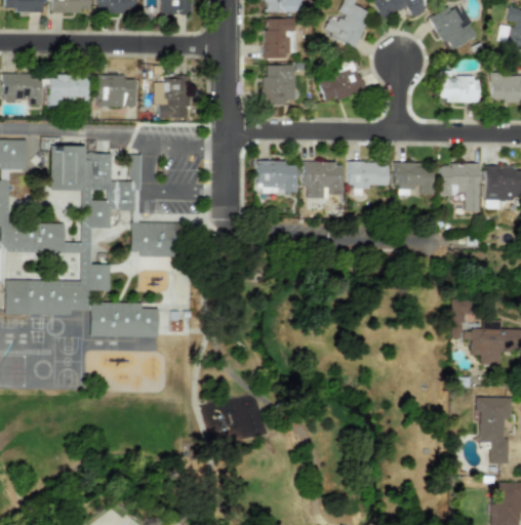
[(43,10),(43,0),(4,0),(4,10),(43,10)]
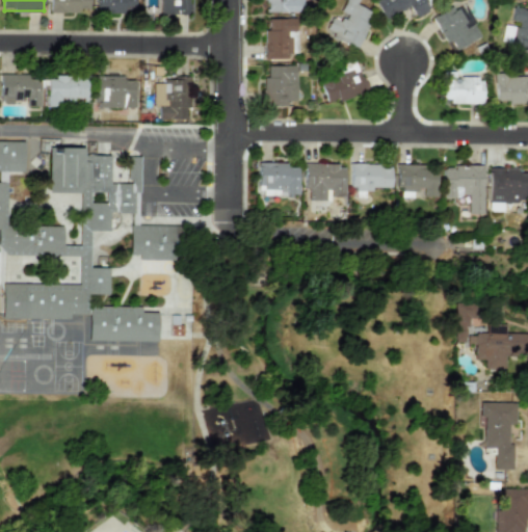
[(52,0),(52,11),(91,11),(91,0),(52,0)]
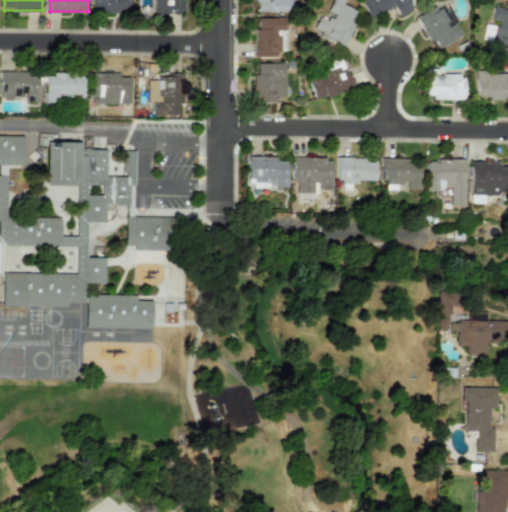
[(95,0),(95,9),(132,10),(132,0),(95,0)]
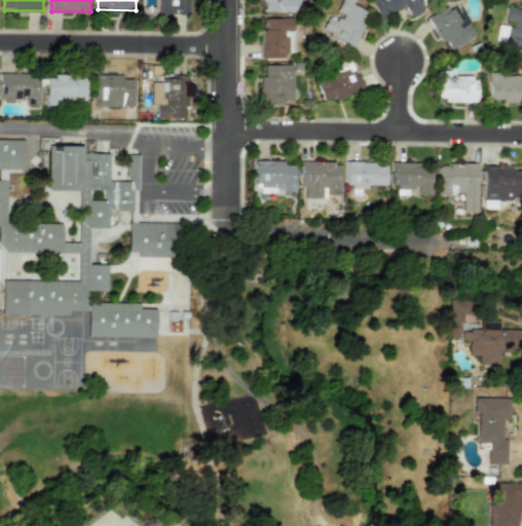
[(163,0),(163,13),(189,14),(189,0),(163,0)]
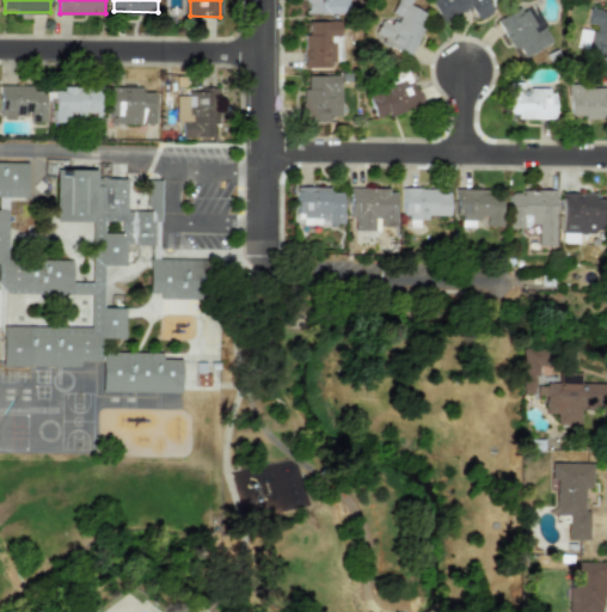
[(310,0),(310,13),(349,14),(349,0),(310,0)]
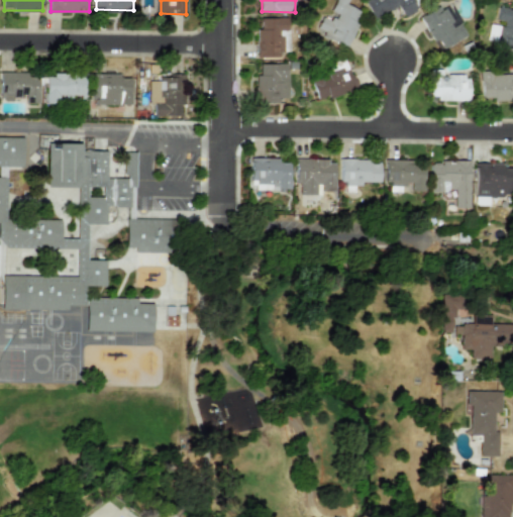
[(348,47),(365,12),(349,4),(350,2),(345,0),(337,0),(330,15),(326,13),(319,28),(327,32),(325,36),(348,47)]
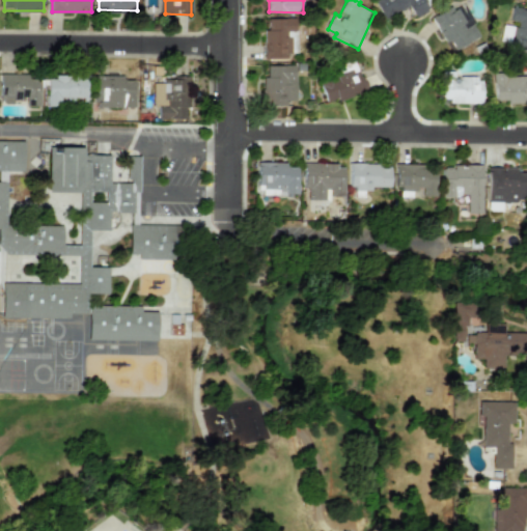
[(376,0),(386,19),(411,5),(417,18),(431,10),(424,0),(376,0)]
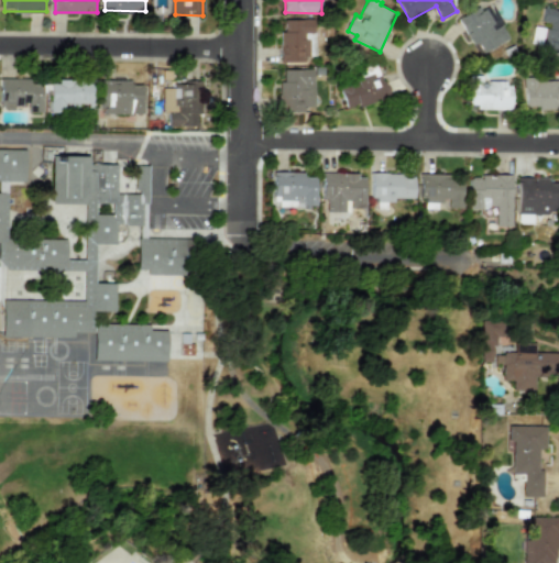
[(505,21),(495,3),(483,10),(481,7),(460,19),(475,45),(480,43),(485,53),(510,40),(501,24),(505,21)]
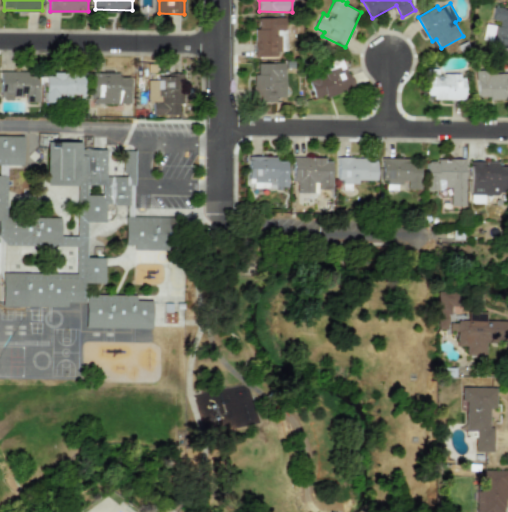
[(507,8),(496,7),(494,19),(502,21),(501,26),(487,24),(484,42),(507,46),(507,8)]
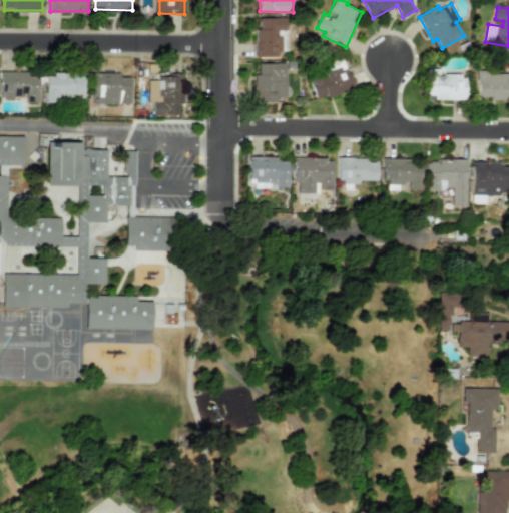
[(257,29),(258,56),(284,55),(283,36),(288,36),(288,17),(262,17),(262,29),(257,29)]
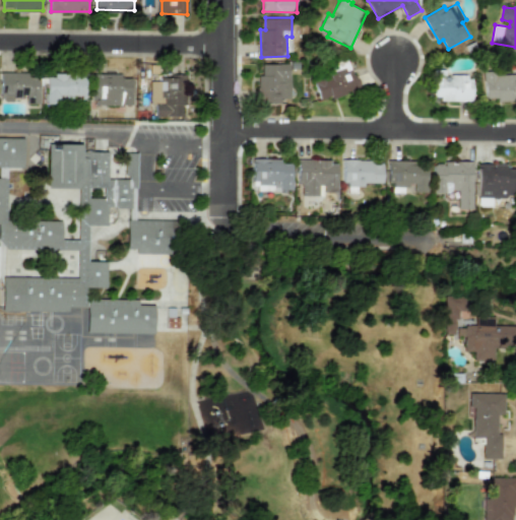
[(358,90),(351,60),(330,64),(333,76),(316,79),(320,98),(358,90)]
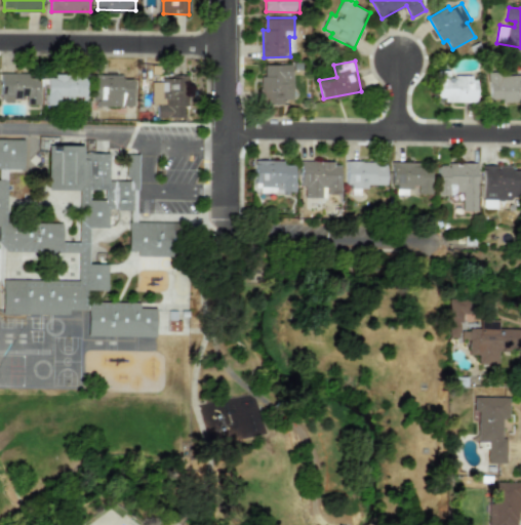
[(294,64),(267,65),(267,76),(263,76),(264,106),(284,105),(284,99),(295,98),(294,64)]
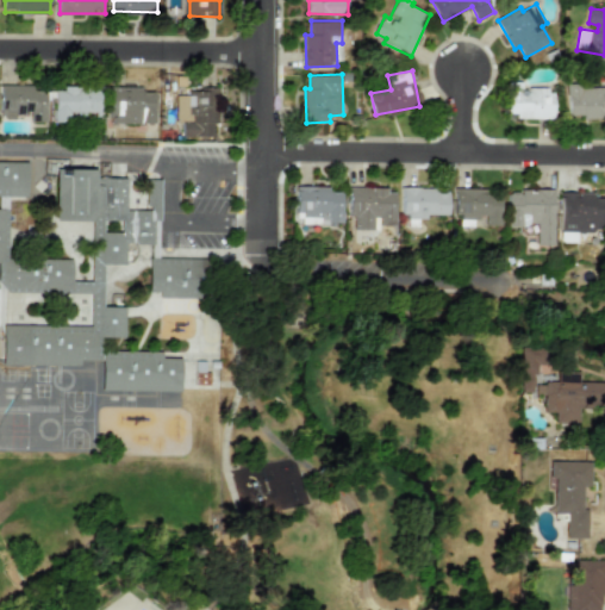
[(556,118),(557,89),(525,89),(525,82),(510,82),(509,117),(556,118)]
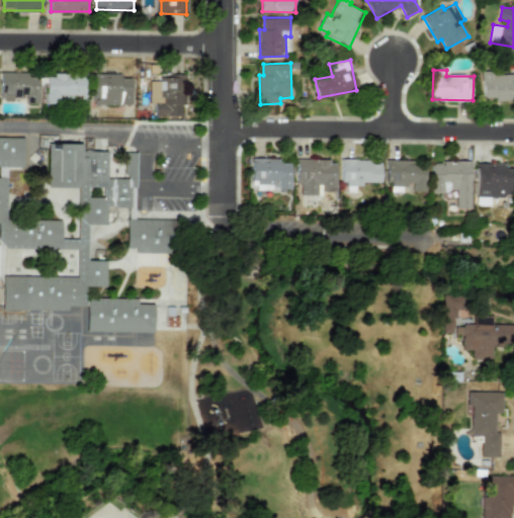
[(2,72),(2,100),(16,100),(16,95),(28,96),(28,103),(41,103),(41,73),(2,72)]
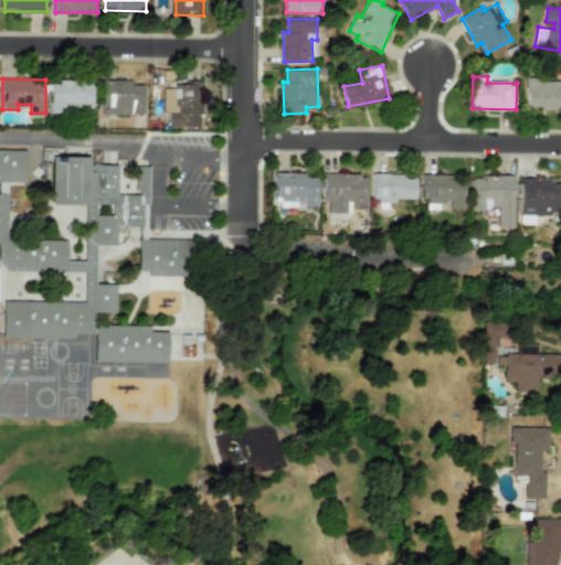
[(53,113),(66,113),(66,107),(95,107),(95,81),(53,81),(53,113)]
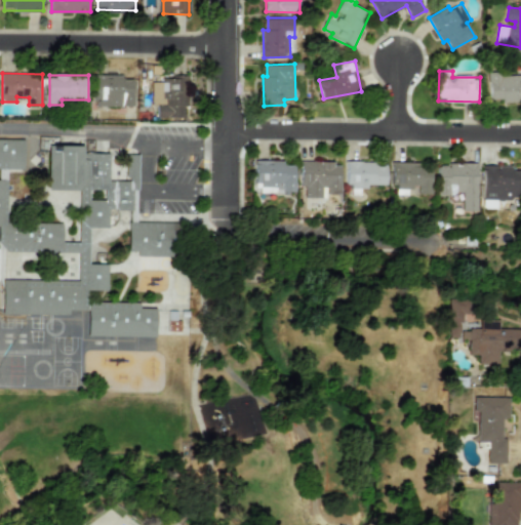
[(491,102),(520,101),(520,75),(491,76),(491,102)]
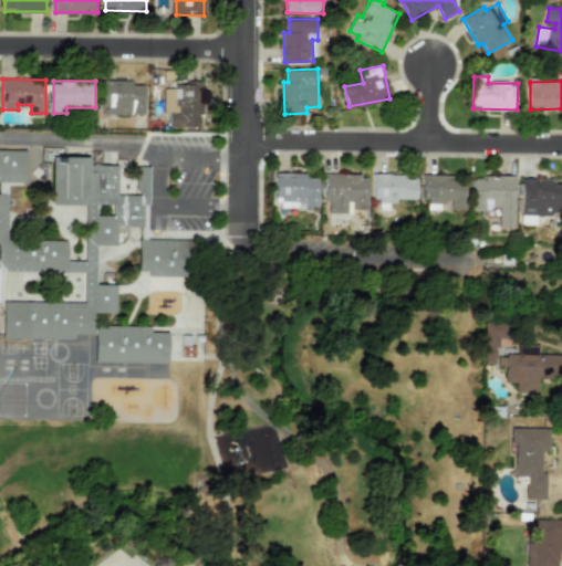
[(105,114),(146,115),(146,85),(134,85),(134,82),(105,82),(105,114)]
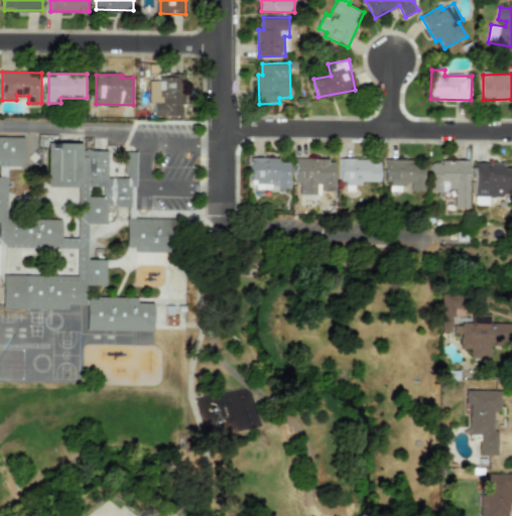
[(150,78),(150,104),(155,104),(155,116),(186,116),(186,96),(189,96),(189,77),(150,78)]
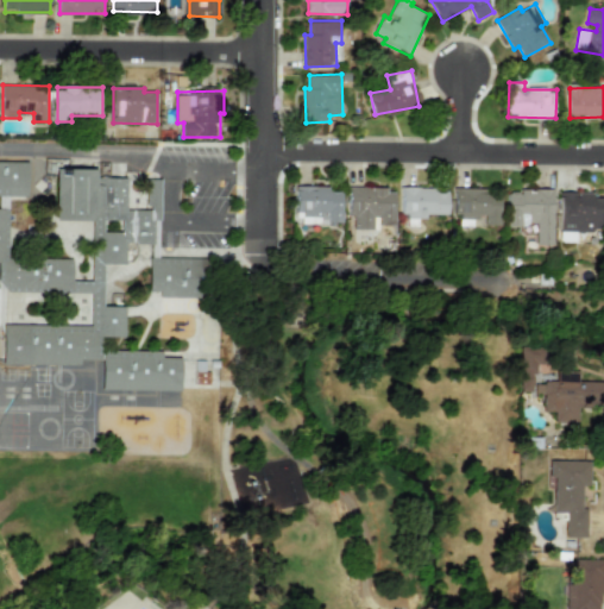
[(31,163),(0,162),(0,196),(30,198),(31,163)]
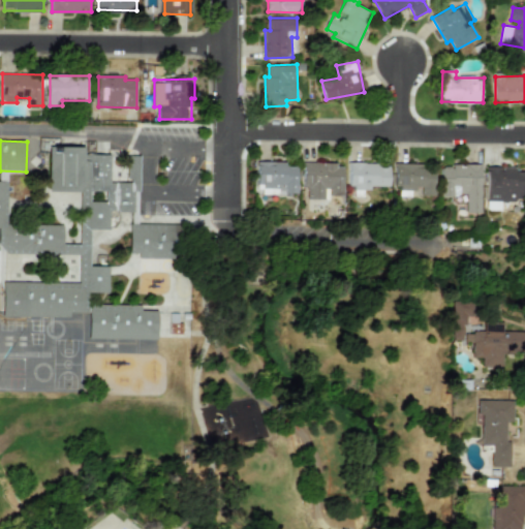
[(84,256),(52,219),(9,219),(9,181),(0,181),(0,227),(1,228),(1,255),(82,254),(82,282),(5,283),(5,316),(91,315),(91,292),(111,292),(111,267),(92,267),(92,229),(112,229),(112,212),(129,212),(140,222),(140,183),(112,183),(111,154),(87,154),(87,149),(51,149),(51,192),(83,192),(84,256)]
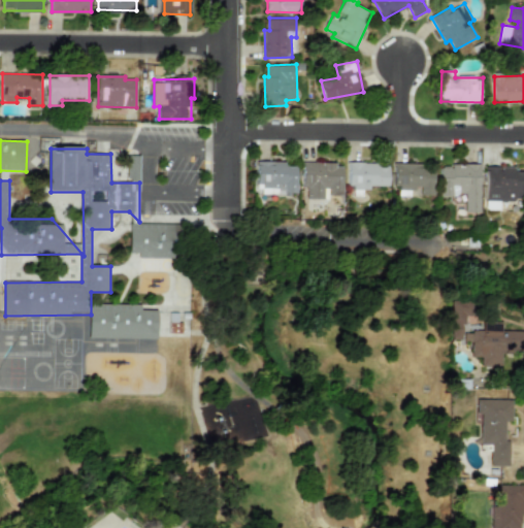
[(298,194),(299,165),(287,165),(287,161),(260,161),(259,193),(298,194)]
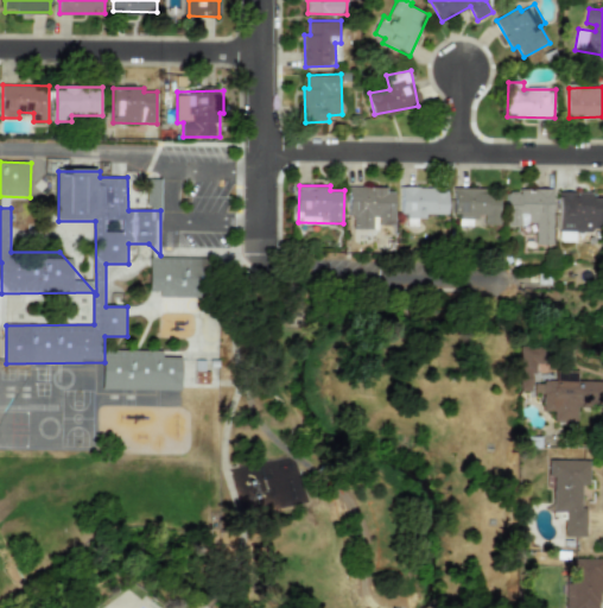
[(374,229),(374,216),(381,216),(381,225),(395,225),(397,188),(350,187),(350,216),(355,216),(355,229),(374,229)]
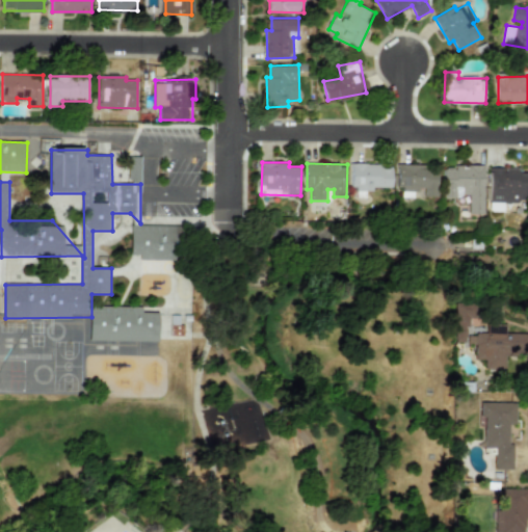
[(393,187),(394,164),(352,163),(352,190),(374,190),(374,187),(393,187)]
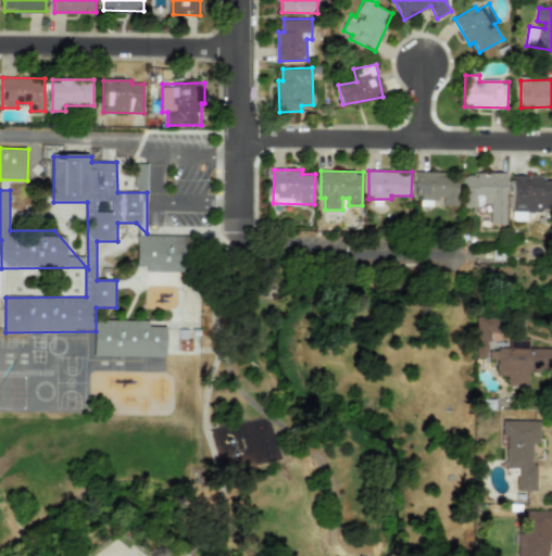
[(459,205),(459,172),(417,172),(417,196),(422,196),(422,206),(434,206),(434,198),(446,198),(444,205),(459,205)]
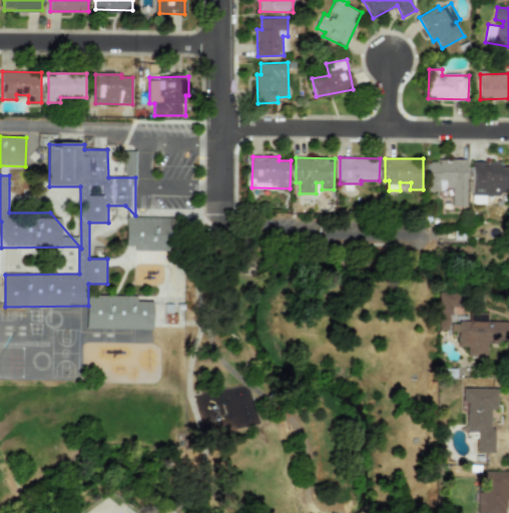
[(468,159),(429,159),(429,188),(454,189),(453,206),(467,206),(468,159)]
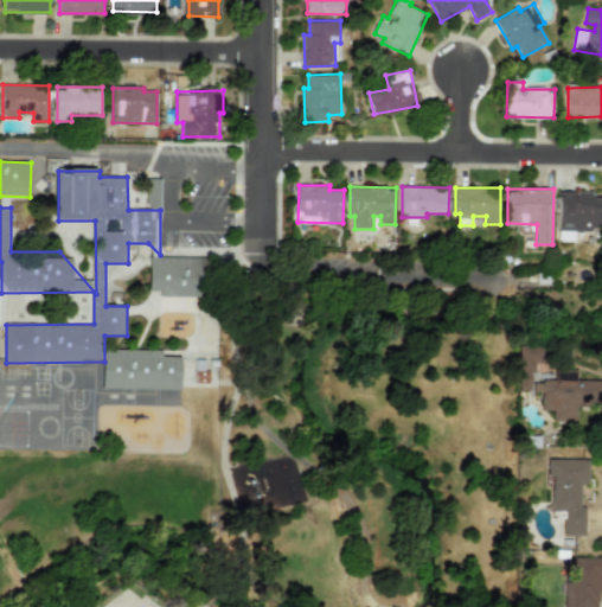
[(601,192),(561,191),(559,241),(575,241),(576,230),(601,230),(601,192)]
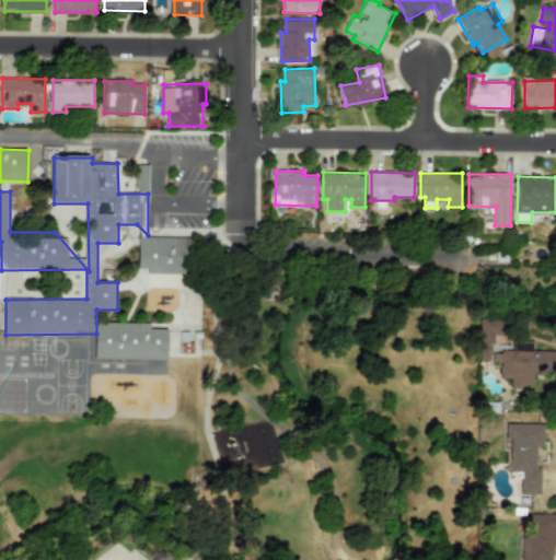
[(140,237),(139,273),(184,275),(185,237),(140,237)]
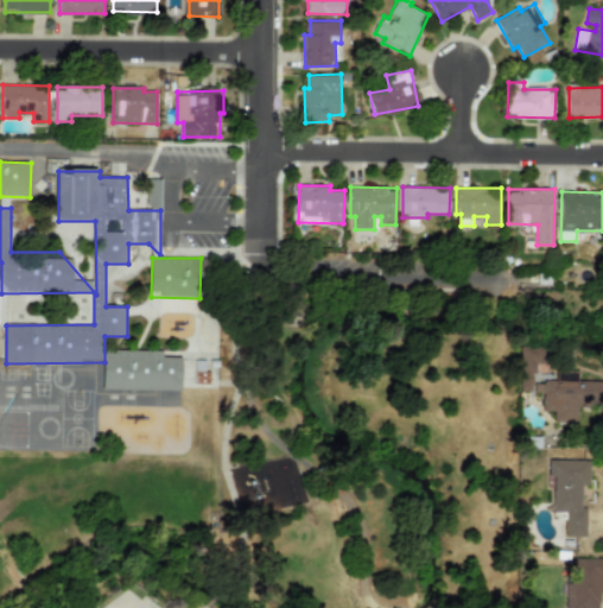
[(602,380),(579,381),(579,371),(557,371),(557,380),(545,380),(545,411),(556,411),(556,422),(579,422),(578,404),(602,404),(602,380)]
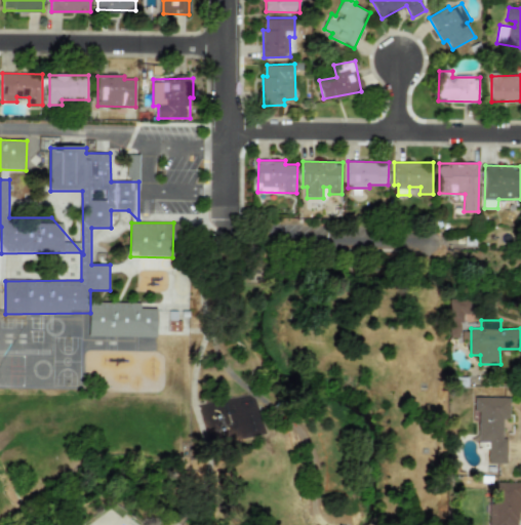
[(229,441),(266,434),(257,394),(219,402),(229,441)]
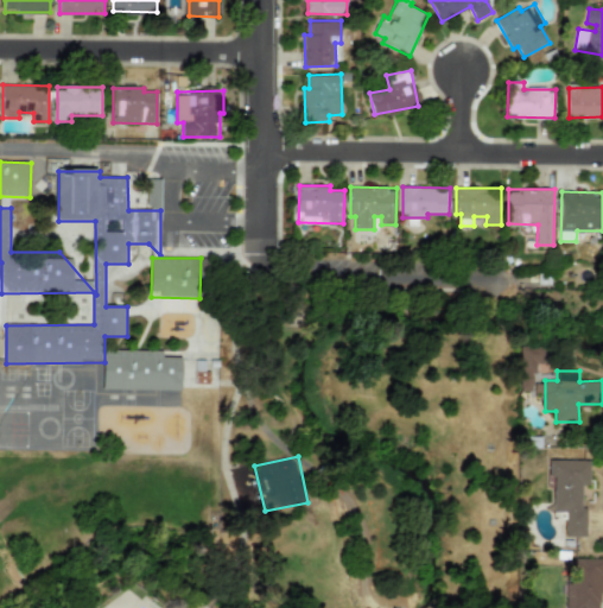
[(591,460),(551,460),(551,475),(556,475),(556,519),(566,519),(566,537),(589,537),(589,507),(583,507),(583,486),(591,486),(591,460)]
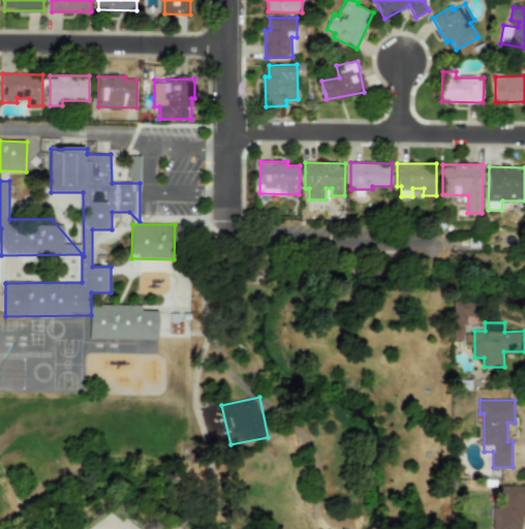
[(524,486),(500,486),(500,507),(495,507),(495,528),(524,528),(524,486)]
